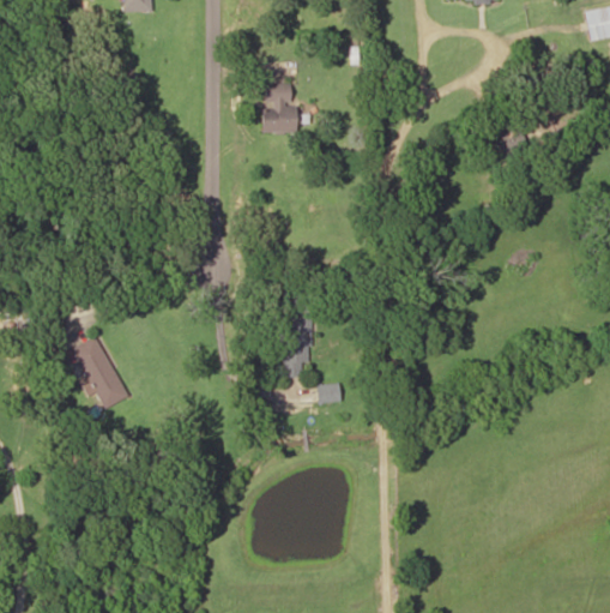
[(151,12),(151,0),(122,0),(124,12),(151,12)]
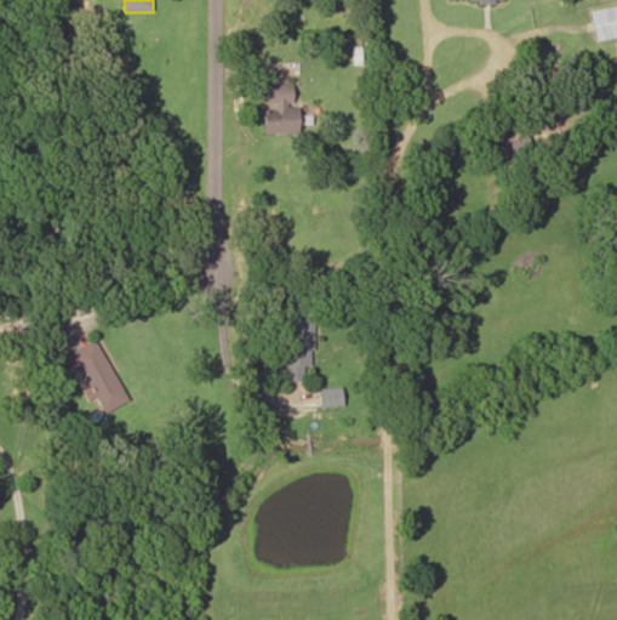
[(616,7),(593,11),(598,41),(616,38),(616,7)]
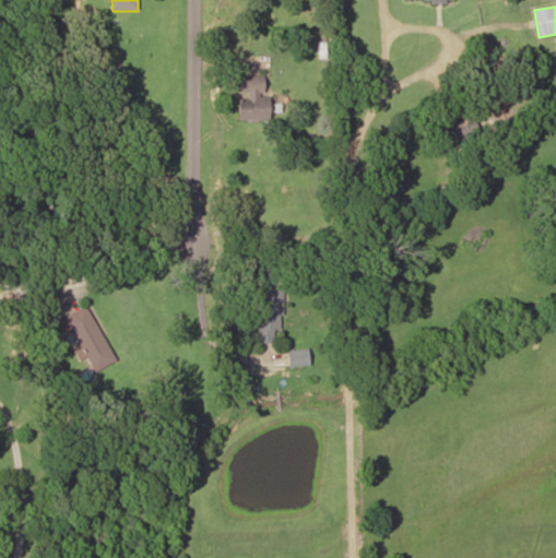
[(271,120),(271,97),(265,97),(267,76),(240,76),(240,120),(271,120)]
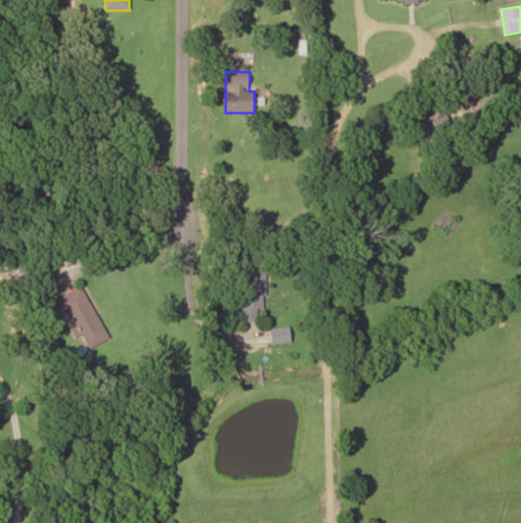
[(242,321),(260,321),(260,310),(266,310),(266,248),(242,248),(242,321)]
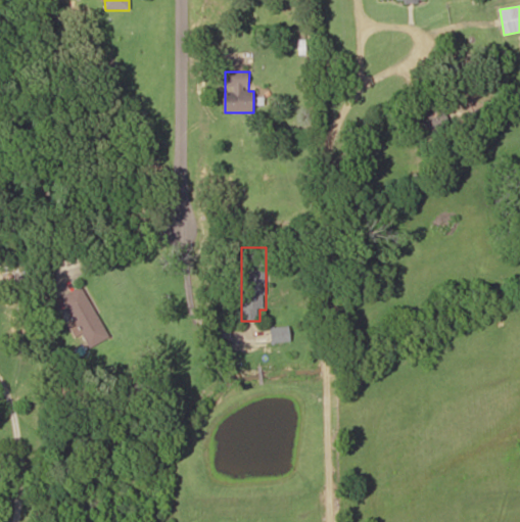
[(85,285),(64,294),(88,348),(108,339),(85,285)]
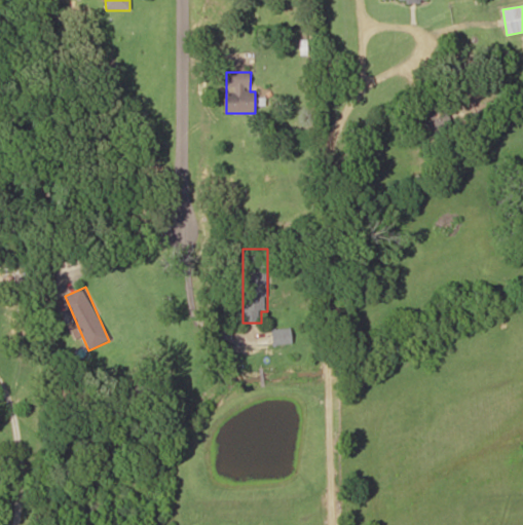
[(292,344),(292,329),(272,329),(272,344),(292,344)]
